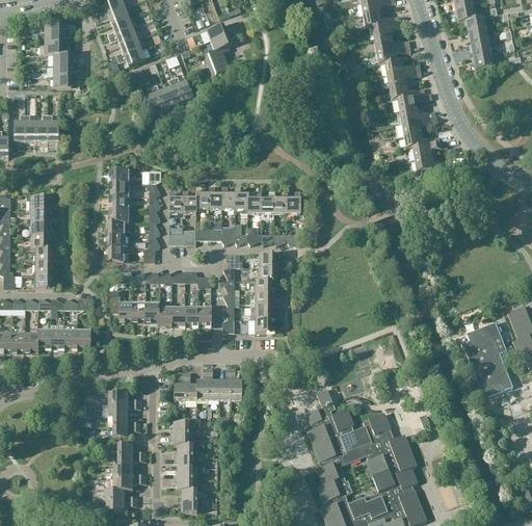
[(100,10),(101,15),(125,5),(123,0),(107,0),(104,1),(107,8),(100,10)]
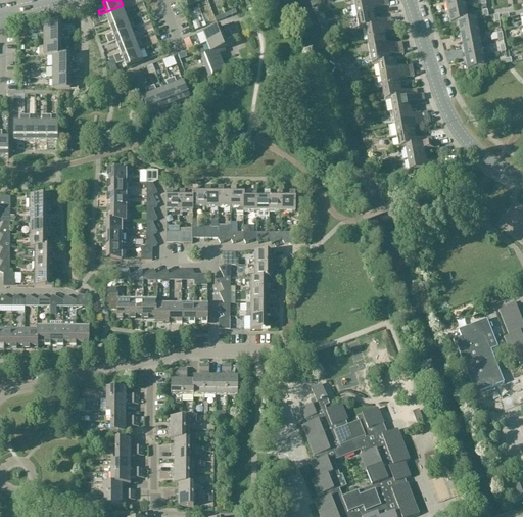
[(357,12),(374,9),(373,3),(388,0),(360,0),(354,1),(357,12)]
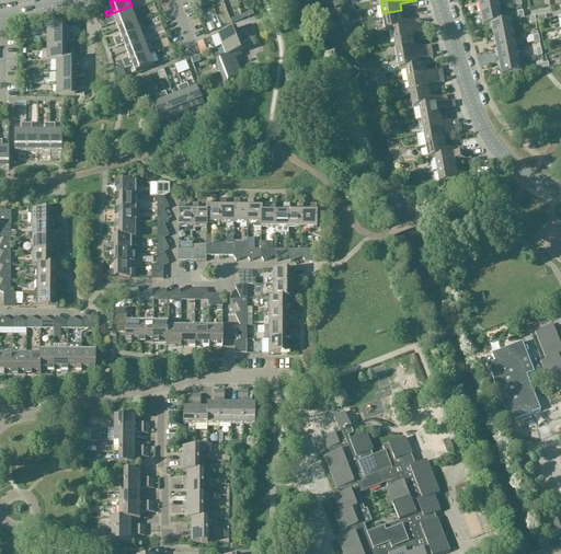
[(501,18),(501,16),(499,4),(480,8),(482,21),(491,20),(491,19),(501,18)]
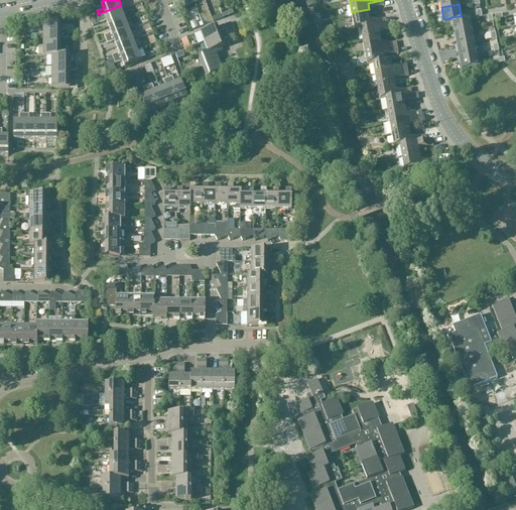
[(107,15),(109,21),(125,15),(121,5),(98,14),(100,18),(107,15)]
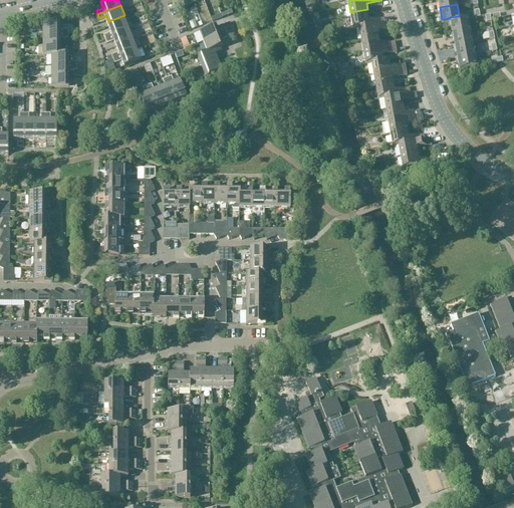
[(368,16),(367,9),(350,12),(352,25),(358,24),(386,19),(383,13),(368,16)]
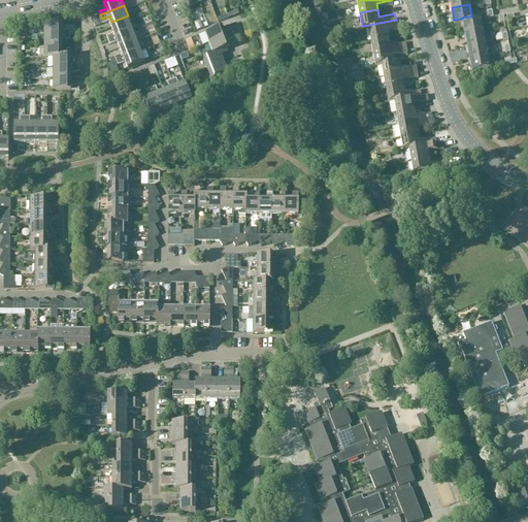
[(462,19),(464,30),(482,27),(480,14),(471,15),(471,17),(462,18),(462,19)]
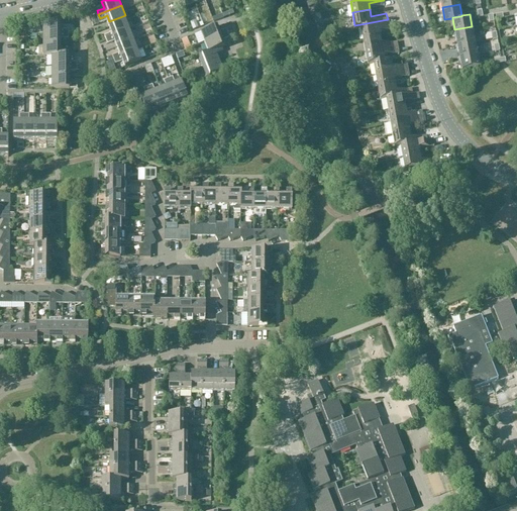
[(104,30),(106,34),(129,25),(125,15),(109,21),(111,28),(104,30)]
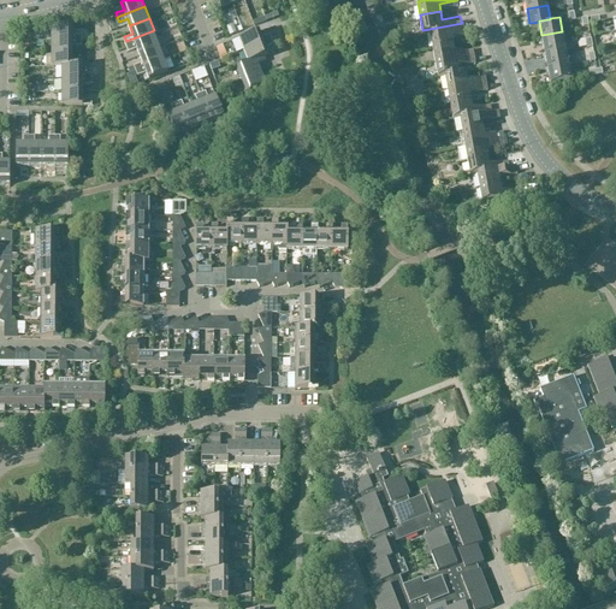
[(52,22),(52,35),(82,35),(82,29),(72,29),(72,22),(52,22)]
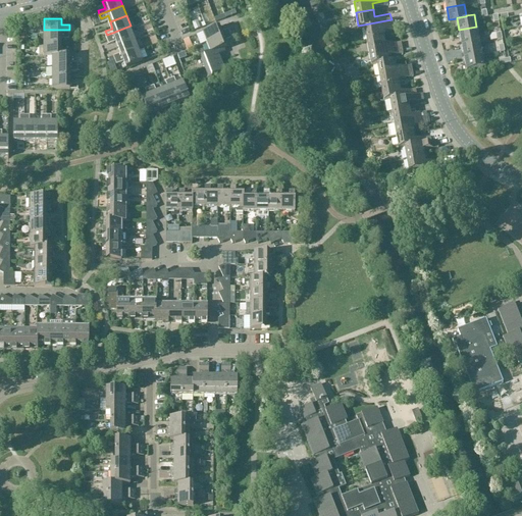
[(398,18),(392,19),(364,24),(367,37),(383,34),(382,28),(399,24),(398,18)]
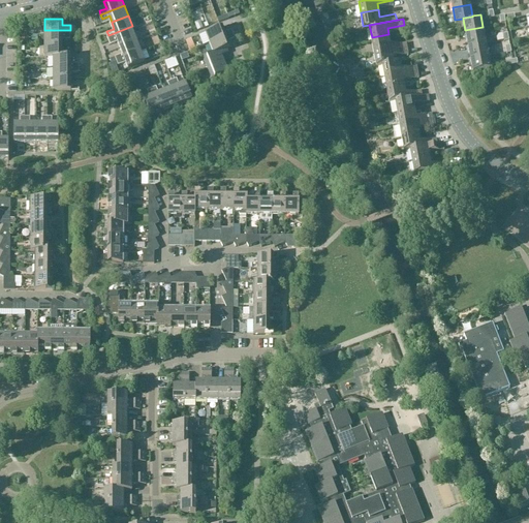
[(205,28),(209,38),(234,29),(231,25),(224,28),(222,21),(205,28)]
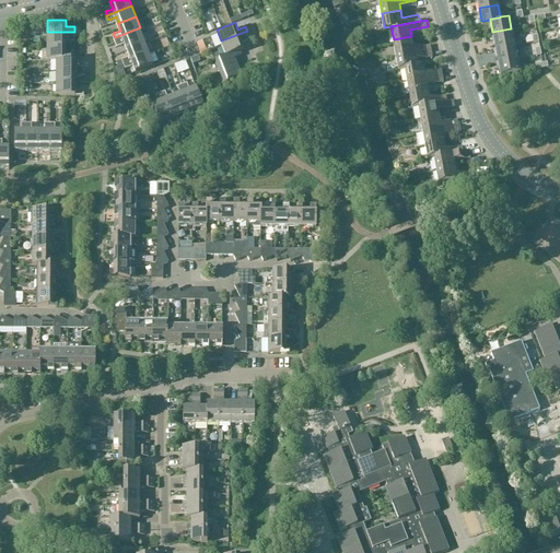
[(124,38),(127,45),(144,38),(140,27),(115,37),(116,42),(124,38)]
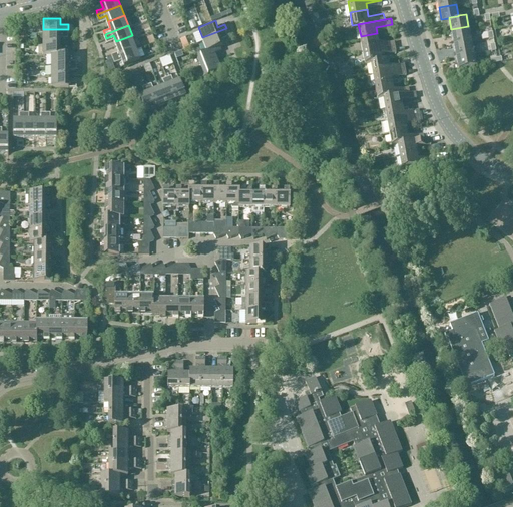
[(468,26),(451,29),(453,41),(470,38),(468,26)]
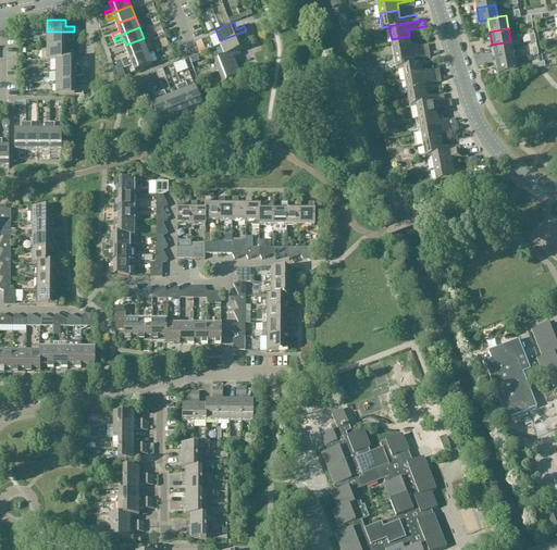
[(203,29),(197,33),(201,42),(208,40),(203,29)]
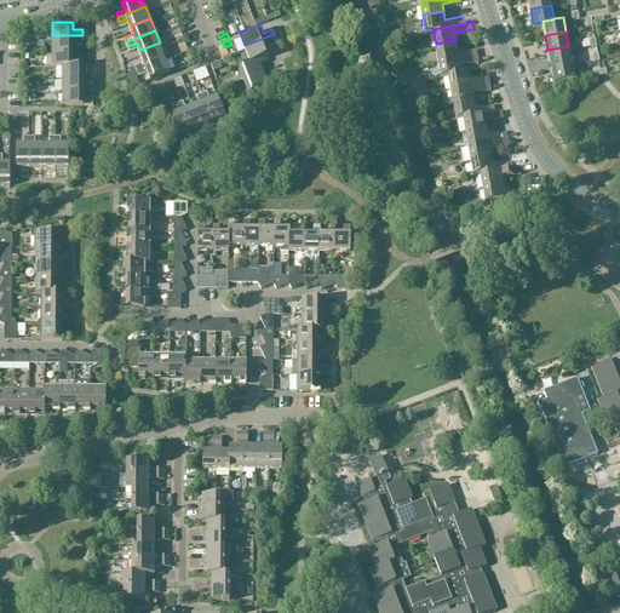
[(274,34),(245,45),(250,57),(258,55),(270,50),(267,43),(275,39),(274,34)]
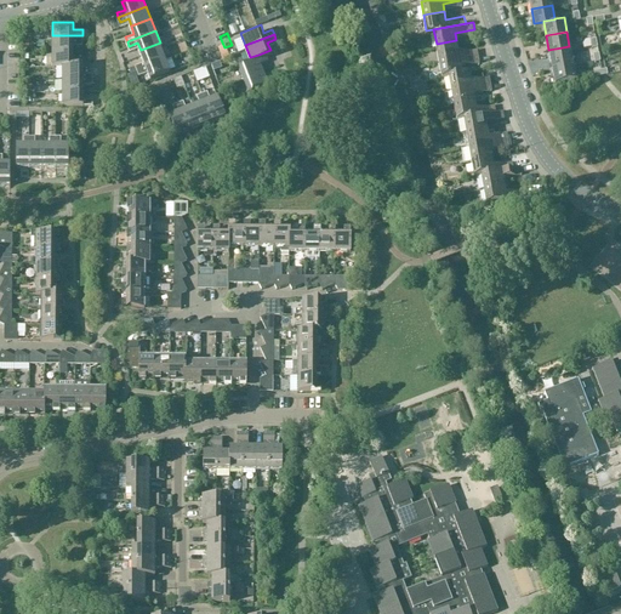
[(52,35),(52,47),(73,47),(73,40),(83,40),(83,35),(52,35)]
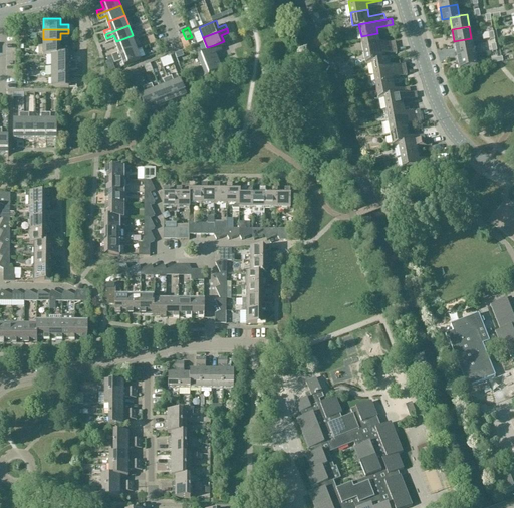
[(361,36),(363,48),(396,42),(395,37),(378,39),(377,33),(361,36)]
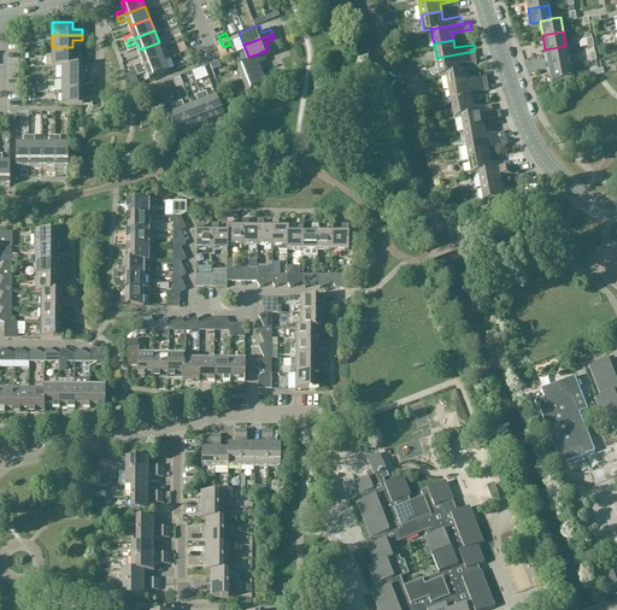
[(134,60),(136,65),(164,54),(159,42),(140,50),(142,57),(134,60)]
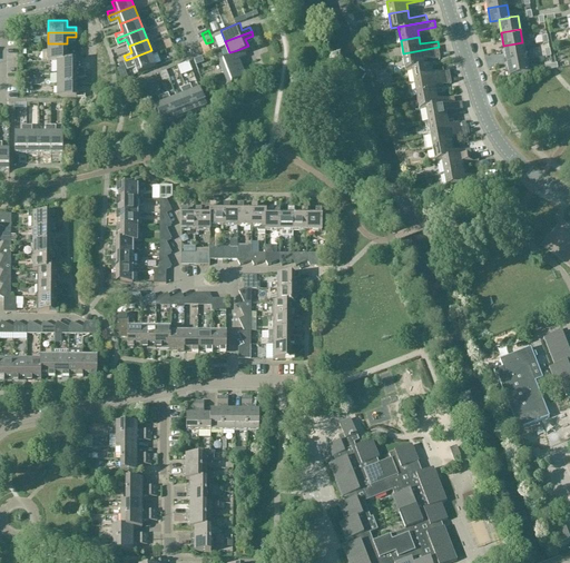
[(526,55),(522,42),(503,46),(507,59),(526,55)]
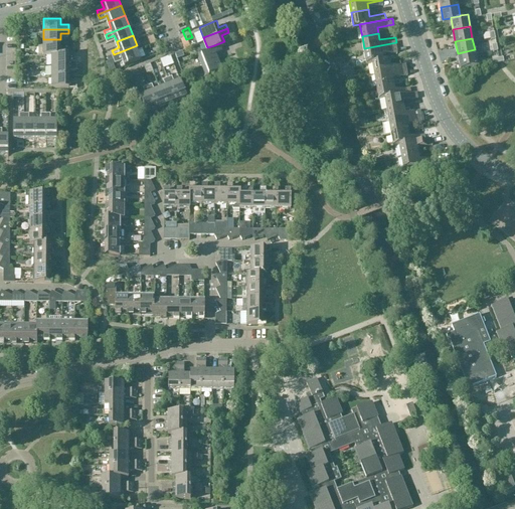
[(60,46),(60,39),(43,39),(43,50),(51,50),(68,50),(68,46),(60,46)]
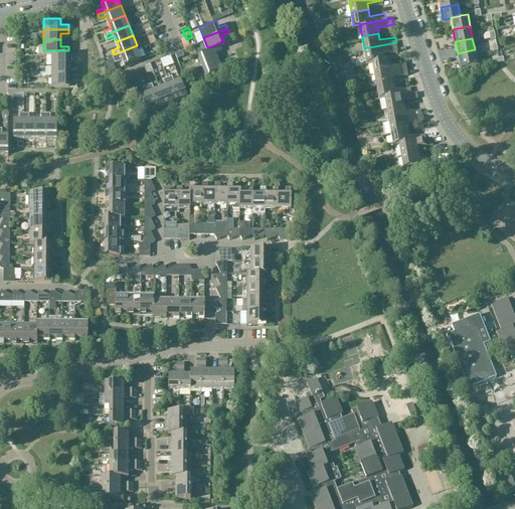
[(197,51),(201,61),(217,55),(215,48),(225,45),(224,41),(214,45),(207,47),(197,51)]
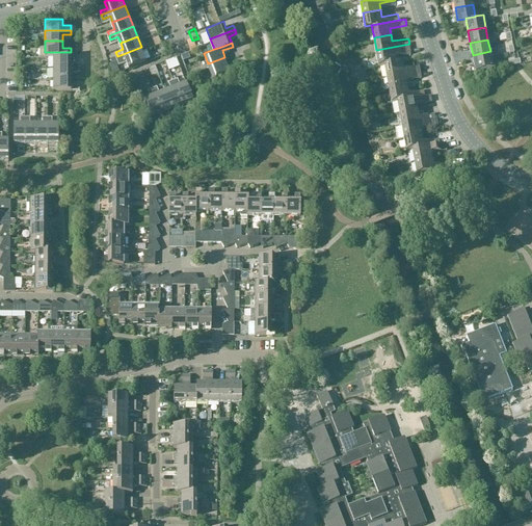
[(409,44),(376,50),(378,62),(384,61),(384,60),(396,58),(395,52),(410,49),(409,44)]
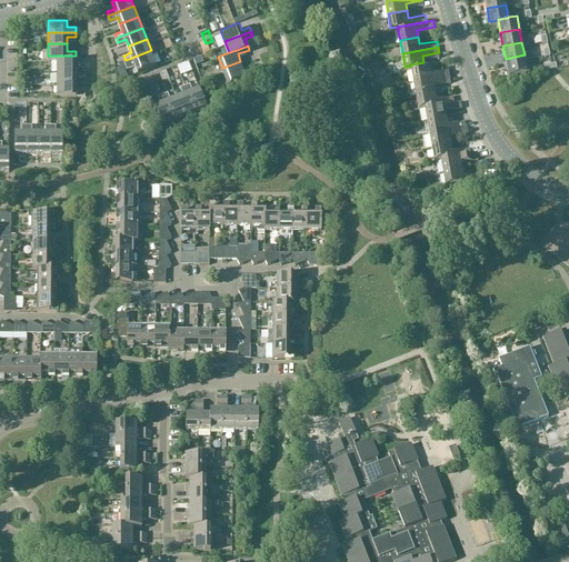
[(156,61),(151,50),(126,60),(127,64),(135,61),(138,68),(156,61)]
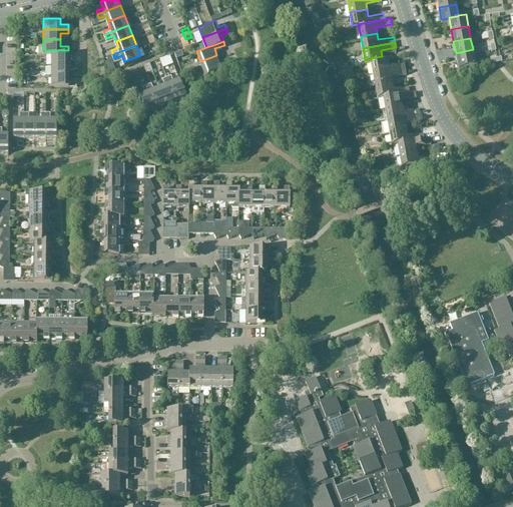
[(475,61),(473,49),(456,53),(458,65),(475,61)]
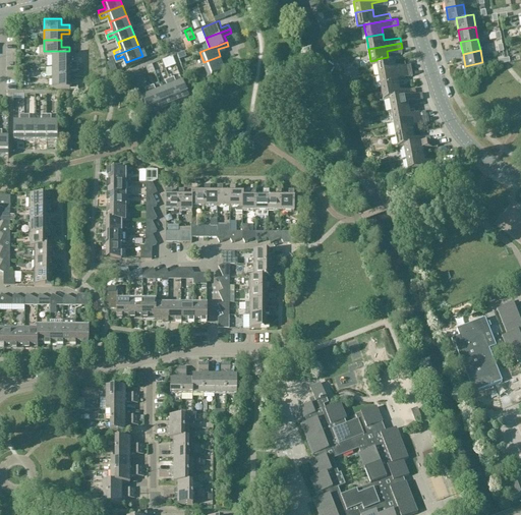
[(52,51),(52,62),(77,62),(77,58),(69,58),(69,51),(52,51)]
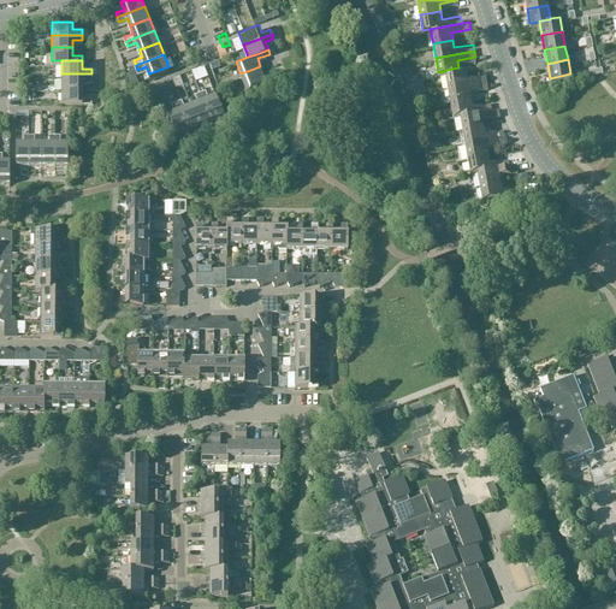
[(264,74),(260,66),(241,74),(246,86),(273,75),(272,70),(264,74)]
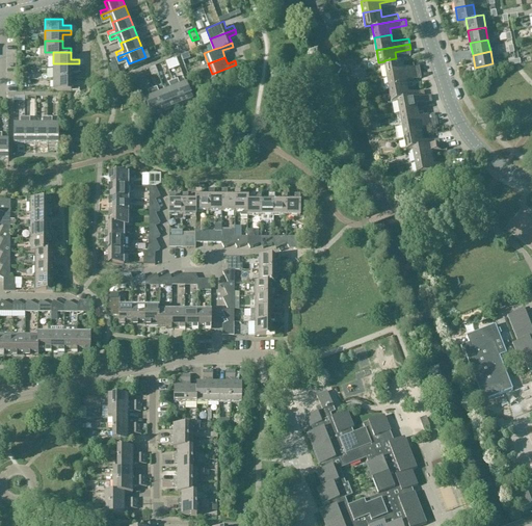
[(401,57),(396,58),(384,60),(384,61),(387,73),(420,68),(419,61),(403,64),(401,57)]
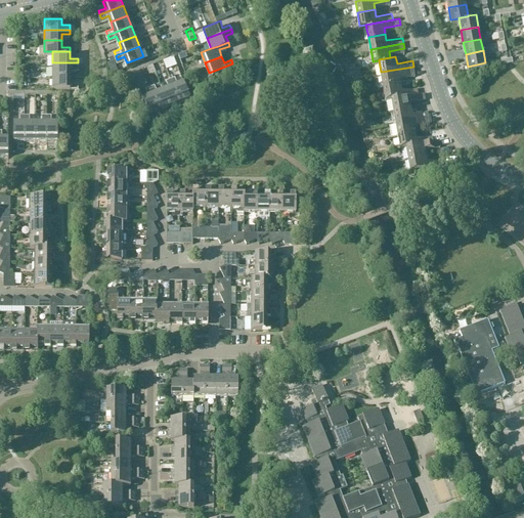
[(78,62),(52,62),(52,73),(70,73),(70,67),(78,67),(78,62)]
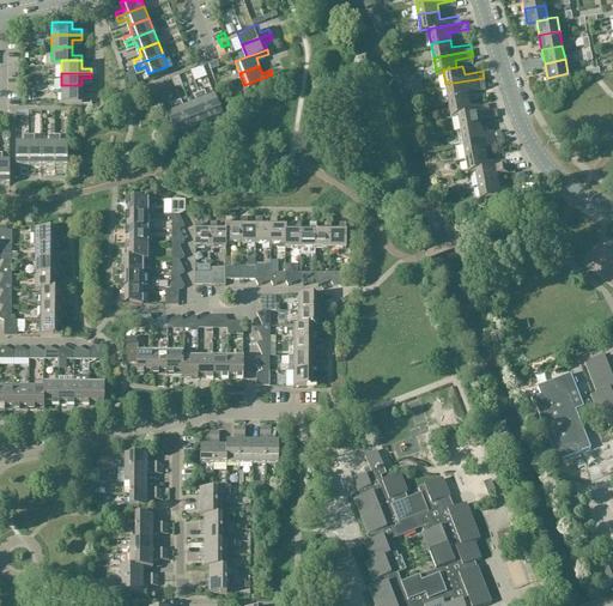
[(448,98),(468,95),(467,88),(485,84),(484,78),(445,84),(448,98)]
